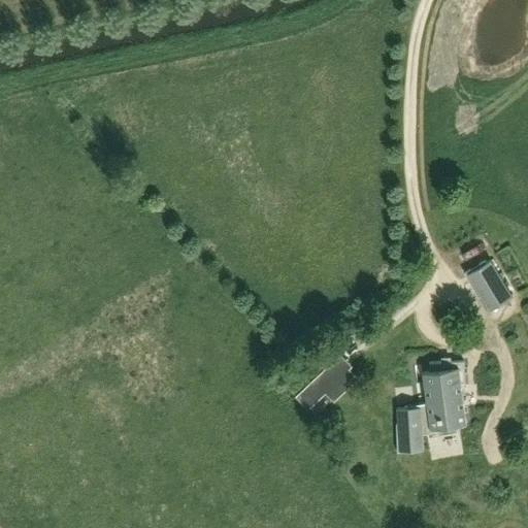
[(491,260),(487,262),(486,260),(464,273),(479,298),(482,297),(490,310),(513,297),(491,260)]
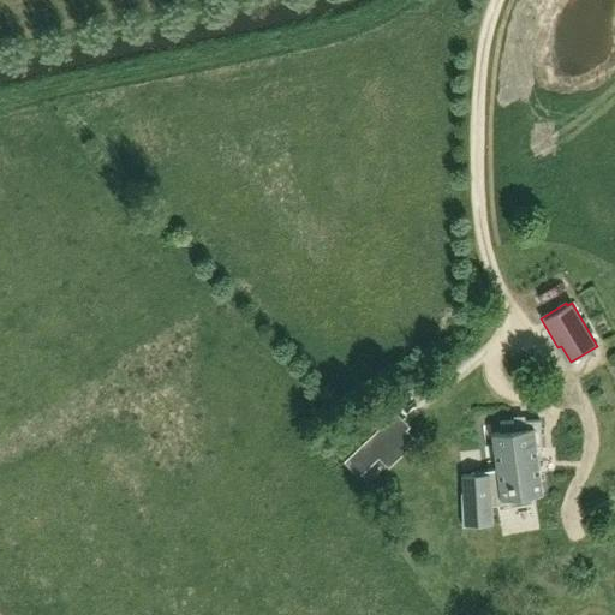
[(573,380),(601,362),(593,351),(566,369),(573,380)]
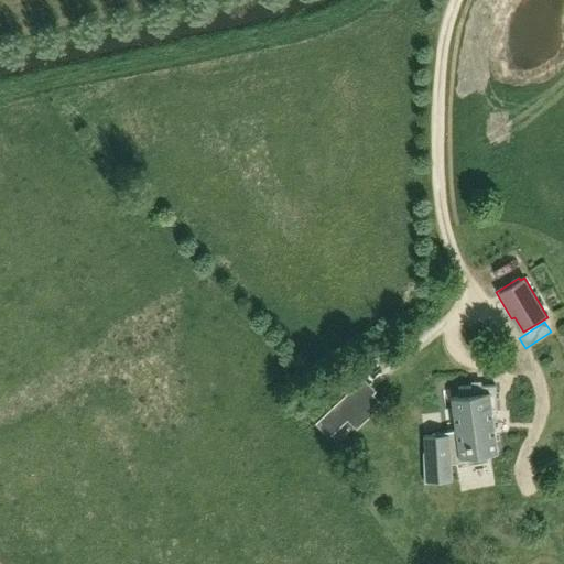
[(349,365),(302,391),(311,407),(327,398),(334,409),(365,391),(349,365)]
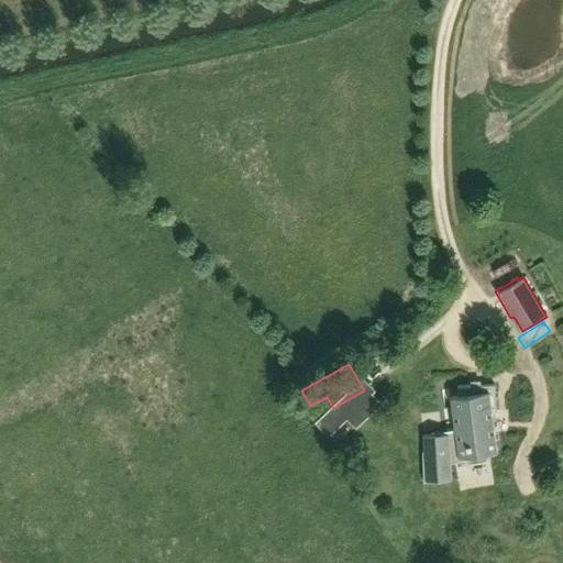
[(493,420),(496,420),(495,385),(459,386),(459,389),(455,389),(455,397),(452,397),(451,389),(441,390),(446,431),(432,433),(432,434),(422,435),(423,451),(422,451),(423,482),(445,482),(445,479),(452,479),(451,463),(489,456),(488,453),(497,452),(493,420)]
